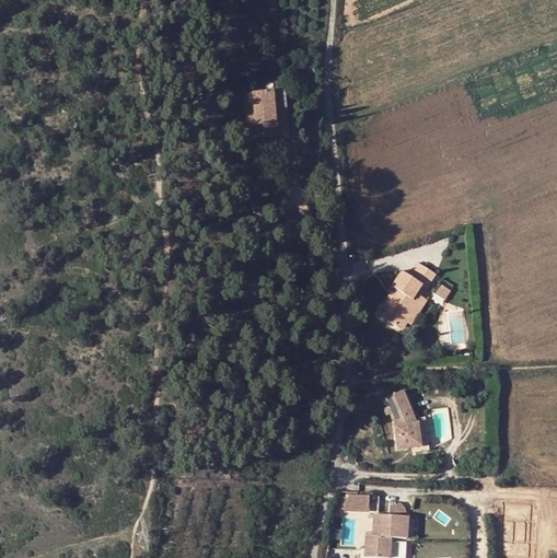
[(259,136),(276,135),(277,135),(276,120),(281,120),(279,88),(246,91),(248,125),(258,124),(259,136)]
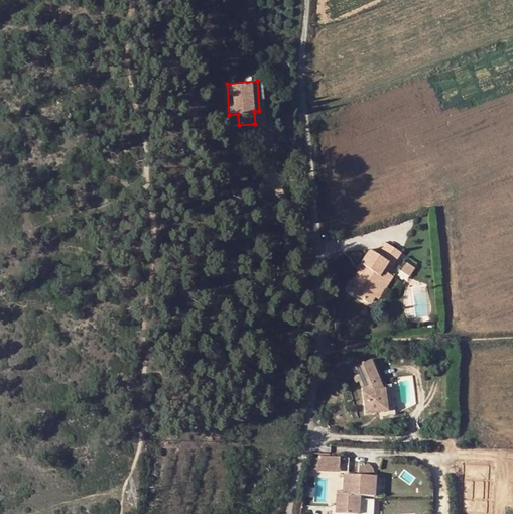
[(353,288),(369,299),(385,275),(381,272),(390,260),(394,263),(403,250),(386,239),(378,251),(372,247),(363,261),(365,262),(367,264),(362,271),(360,269),(354,279),(357,281),(353,288)]
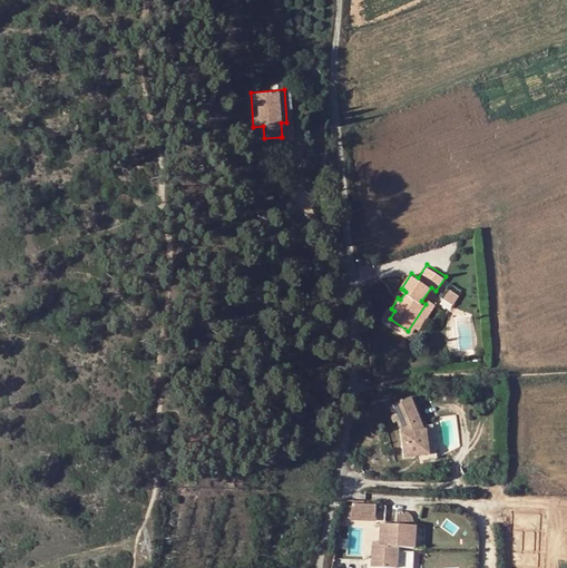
[(450,300),(460,303),(463,292),(455,289),(450,300)]
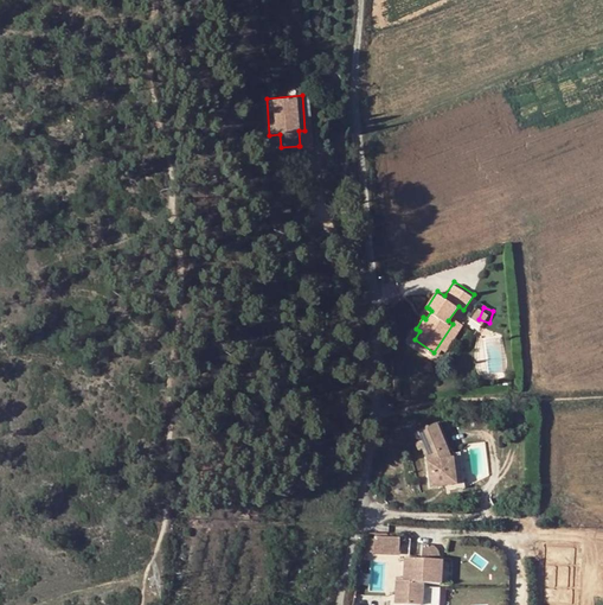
[(457,318),(453,324),(434,352),(437,354),(442,346),(446,349),(464,323),(457,318)]
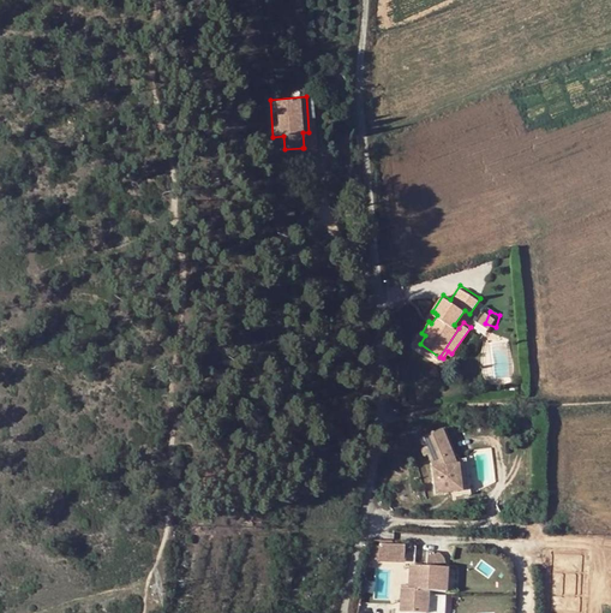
[(443,428),(423,435),(427,447),(431,454),(436,465),(437,493),(461,492),(460,464),(443,428)]
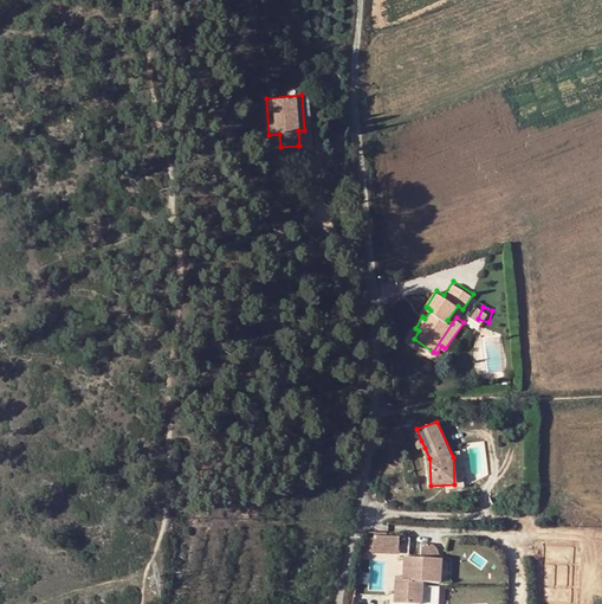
[(377,548),(381,532),(375,529),(371,547),(377,548)]
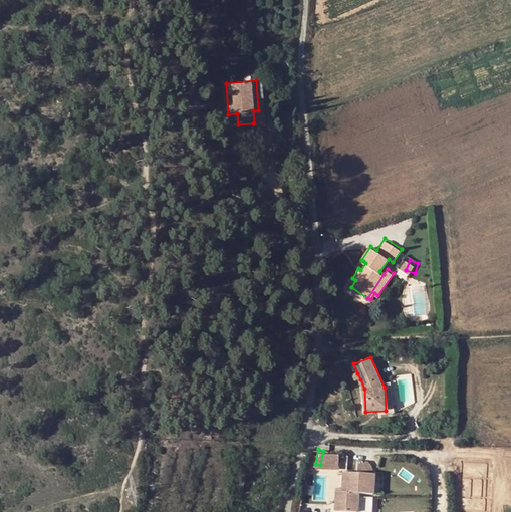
[(333,475),(337,460),(324,457),(320,471),(333,475)]
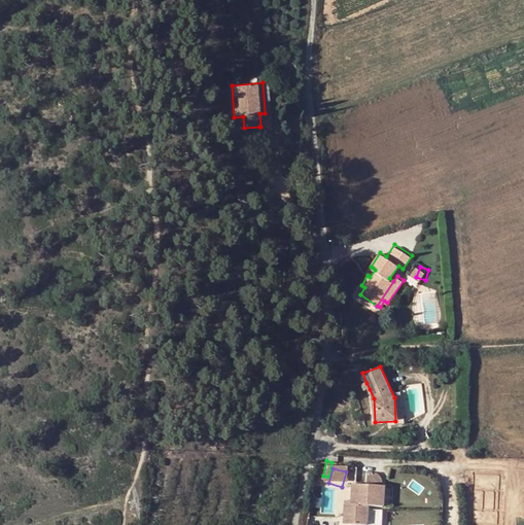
[(387,484),(387,478),(370,478),(368,502),(361,502),(360,523),(381,524),(382,504),(397,505),(399,485),(387,484)]
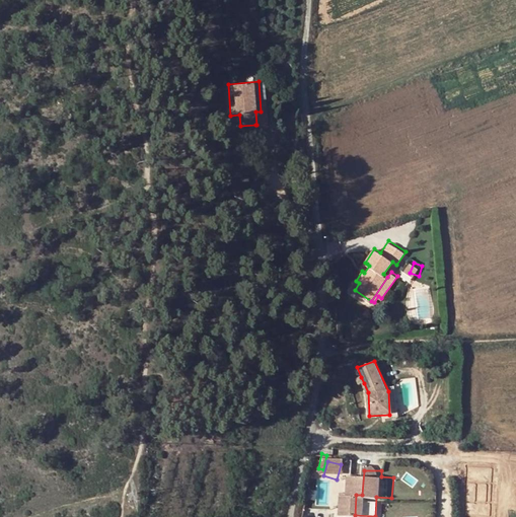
[(128,501),(126,494),(120,496),(122,503),(128,501)]
